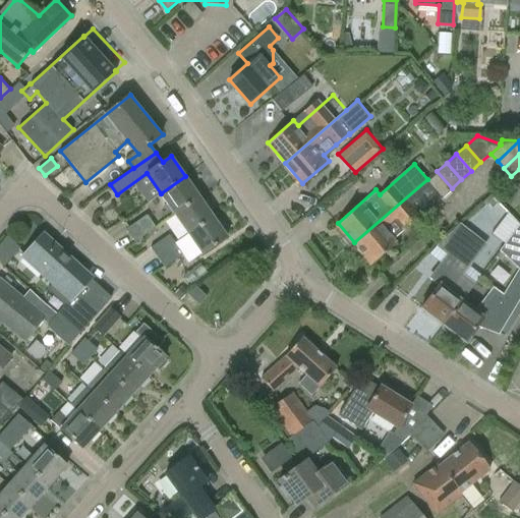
[(437,171),(427,179),(442,196),(452,188),(437,171)]
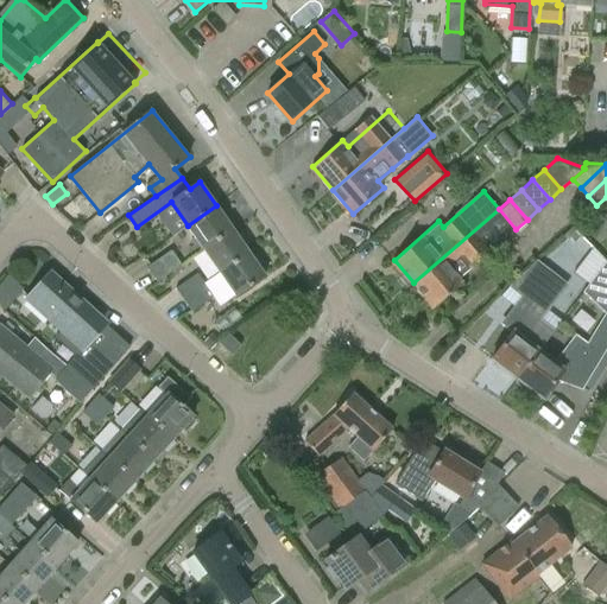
[(188,226),(204,249),(233,229),(216,205),(188,226)]
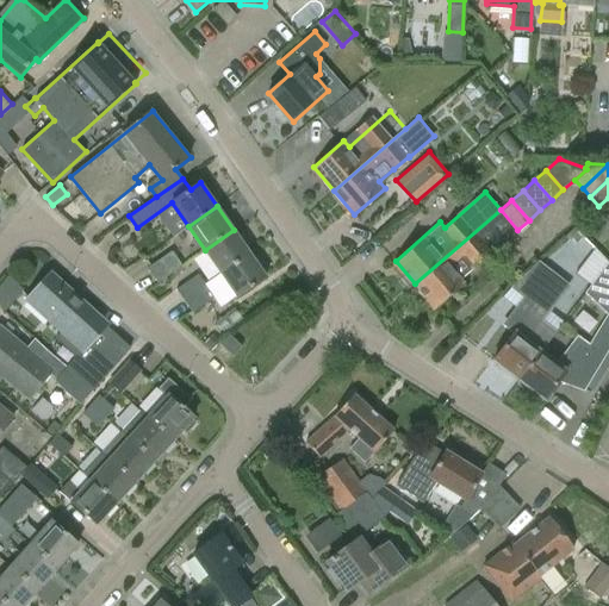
[(493,251),(498,248),(517,230),(501,210),(415,283),(435,307),(466,280),(463,276),(477,263),(476,262),(488,251),(491,249),(493,251)]
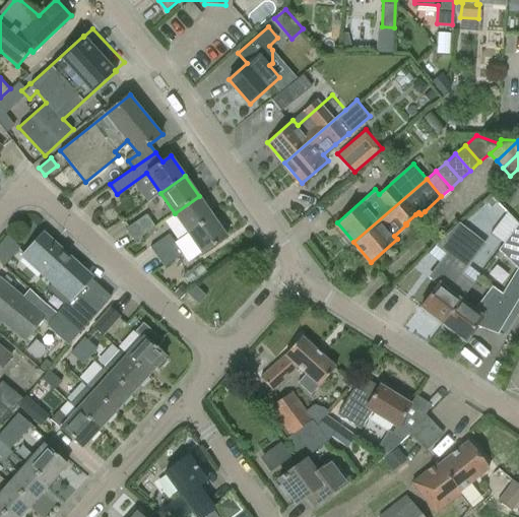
[(175,213),(188,233),(212,215),(199,196),(175,213)]
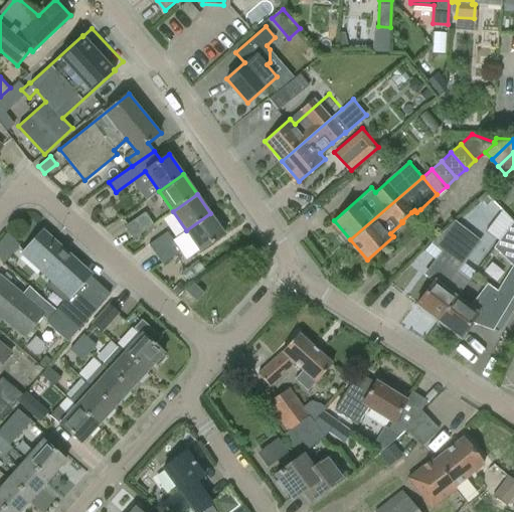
[(145,210),(125,224),(133,236),(154,222),(145,210)]
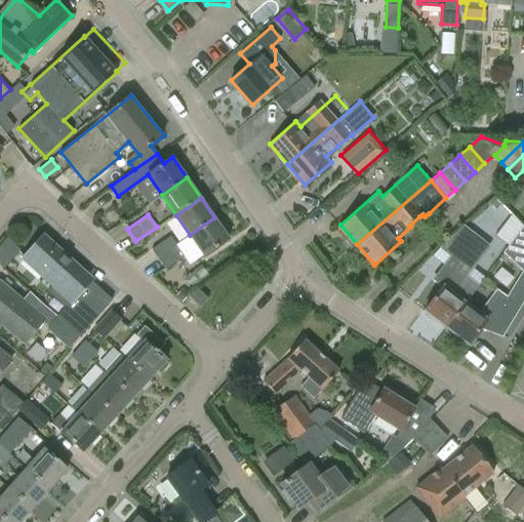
[(190,235),(177,243),(185,254),(190,263),(203,253),(204,255),(229,238),(214,217),(190,235)]
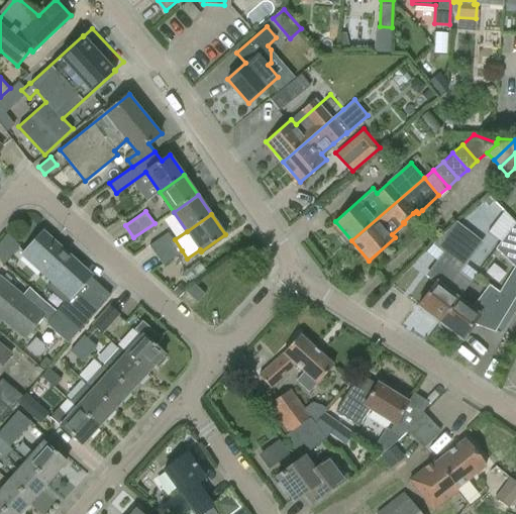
[(439,319),(457,295),(465,287),(451,277),(481,238),(454,219),(434,239),(447,249),(428,274),(436,280),(418,303),(439,319)]
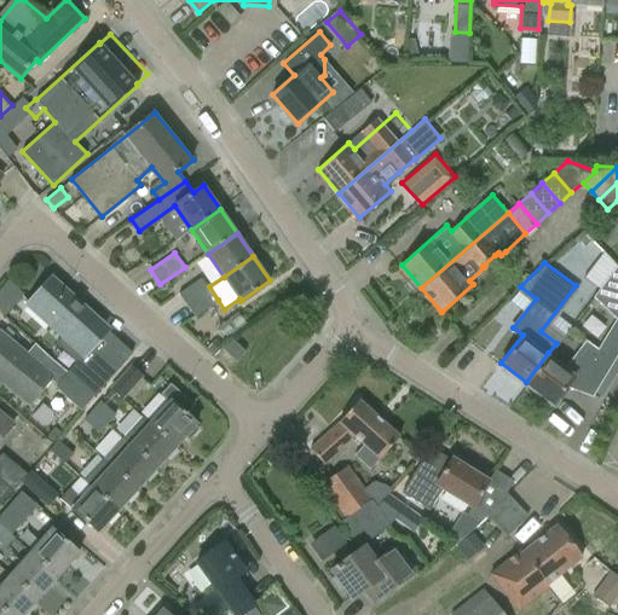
[(548,353),(526,382),(527,383),(526,386),(547,407),(552,401),(553,402),(575,375),(595,390),(617,353),(617,264),(596,293),(617,314),(617,318),(599,347),(587,338),(565,366),(548,353)]
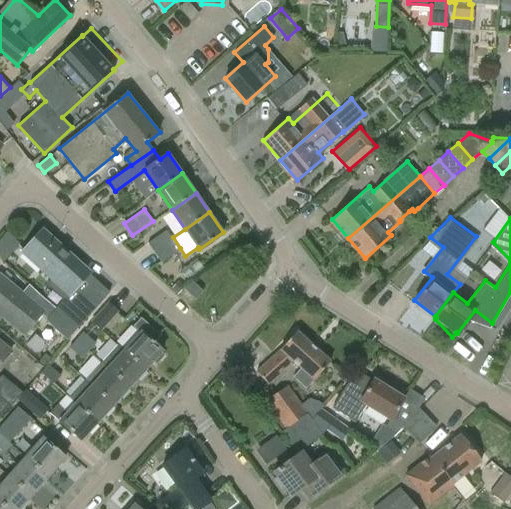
[(68,292),(69,293),(90,270),(44,227),(25,247),(44,265),(42,268),(68,292)]
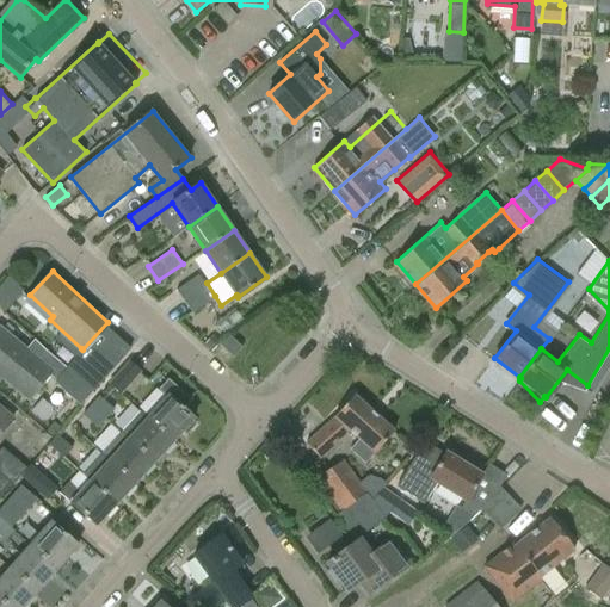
[(177,287),(184,298),(207,283),(198,272),(177,287)]
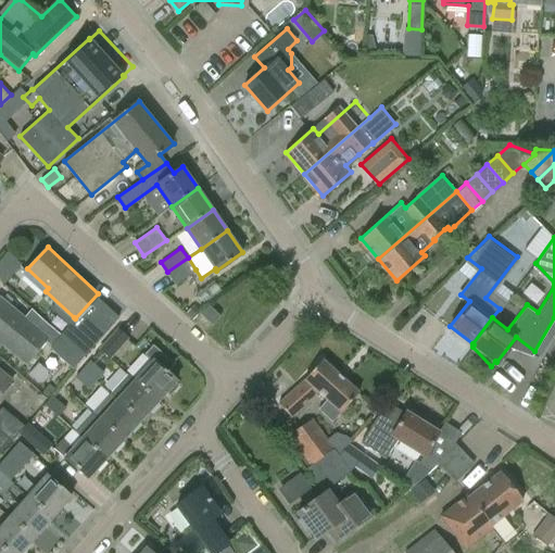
[(196,269),(188,258),(167,272),(175,283),(196,269)]
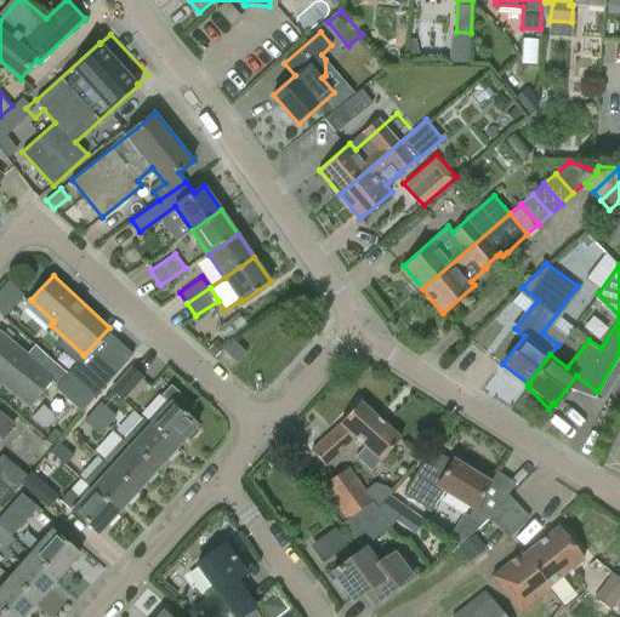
[(53,373),(41,365),(0,329),(0,380),(28,404),(50,378),(53,373)]
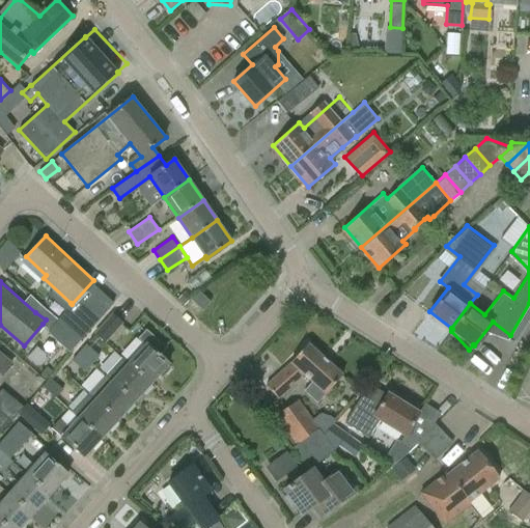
[(71,303),(58,317),(81,338),(114,301),(99,287),(78,310),(72,304),(71,303)]
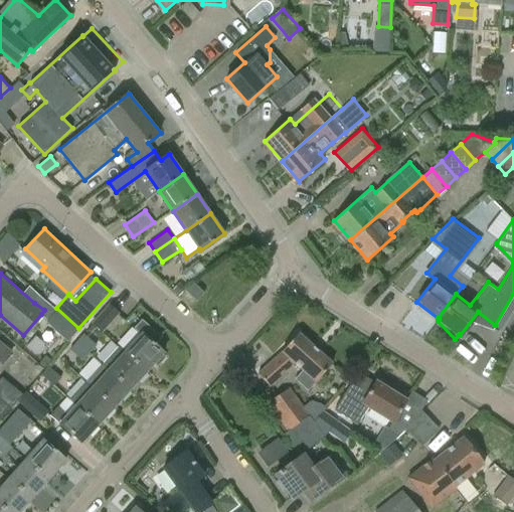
[(197,299),(204,291),(192,280),(185,289),(197,299)]
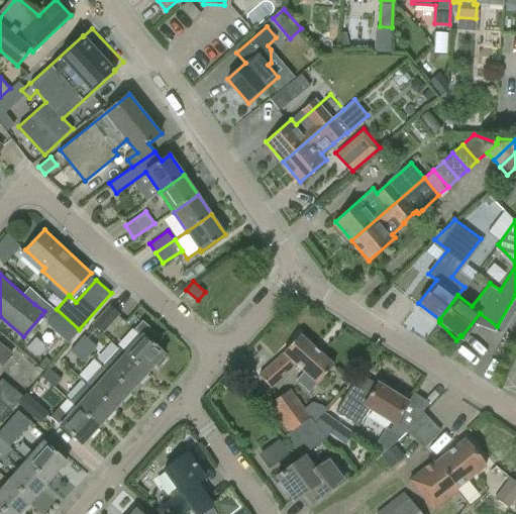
[(41,315),(46,319),(45,321),(68,342),(79,329),(57,309),(40,296),(34,304),(44,311),(41,315)]
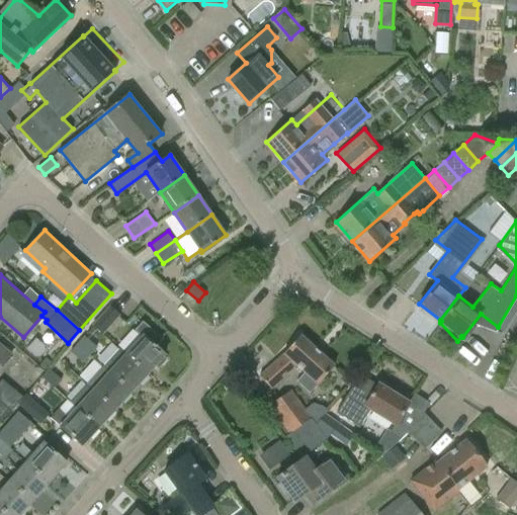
[(109,305),(92,324),(102,333),(119,314),(109,305)]
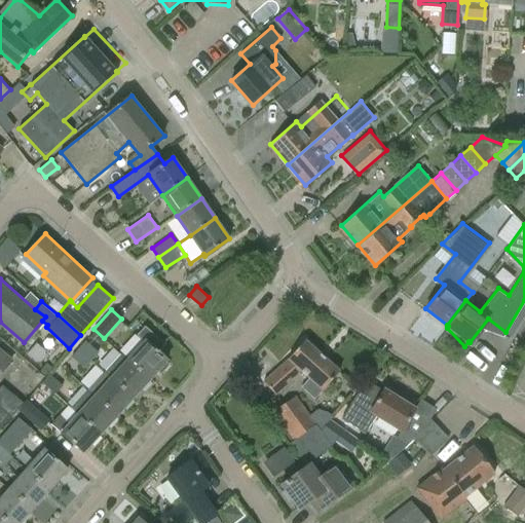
[(144,339),(126,358),(149,378),(166,360),(157,350),(165,342),(145,325),(137,333),(144,339)]
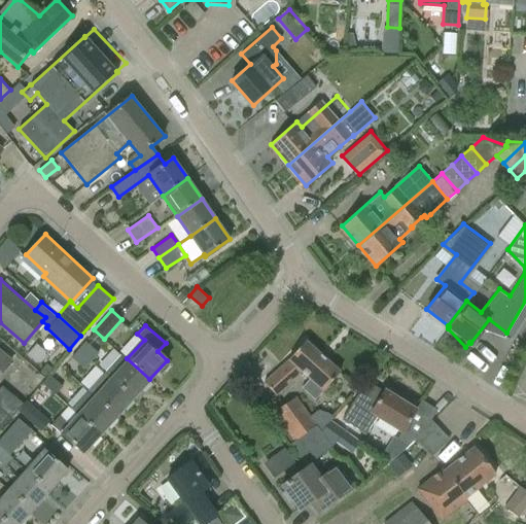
[(85,340),(78,348),(92,359),(99,351),(85,340)]
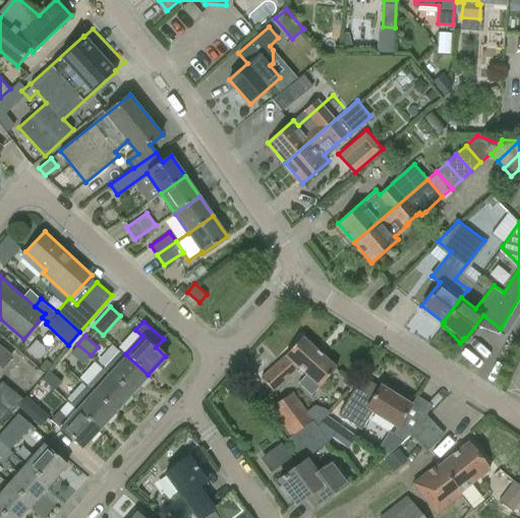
[(302,337),(286,354),(261,378),(274,391),(290,373),(289,372),(296,364),(305,373),(298,382),(310,394),(335,367),(302,337)]
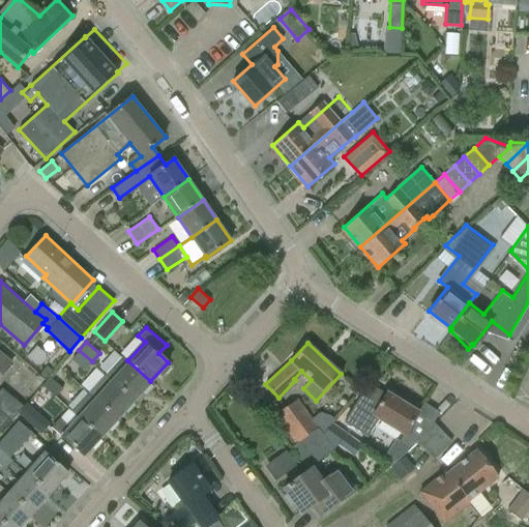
[(92,361),(79,350),(71,357),(85,370),(92,361)]
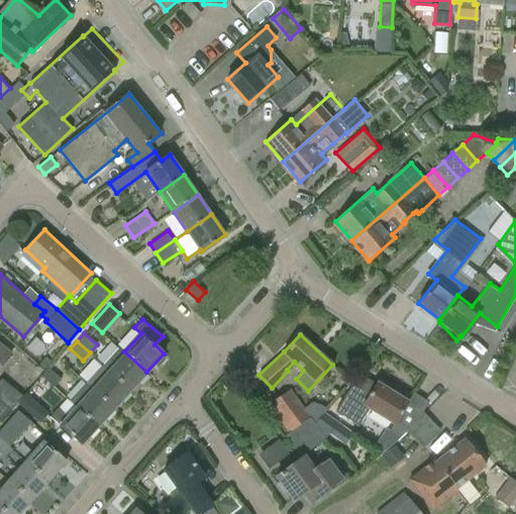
[(0,364),(10,352),(0,342),(0,364)]
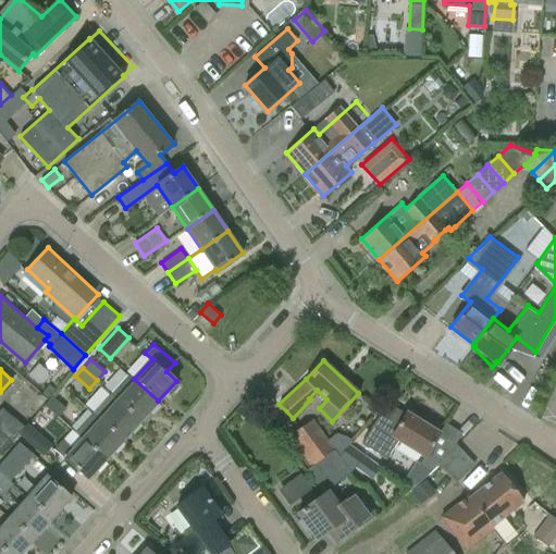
[(127,373),(110,392),(140,419),(158,401),(134,379),(127,373)]
